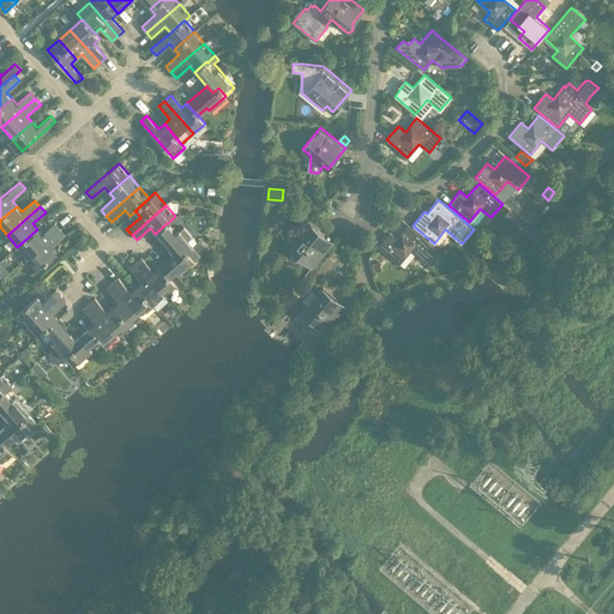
[(28,258),(60,229),(55,223),(42,235),(37,229),(17,247),(28,258)]
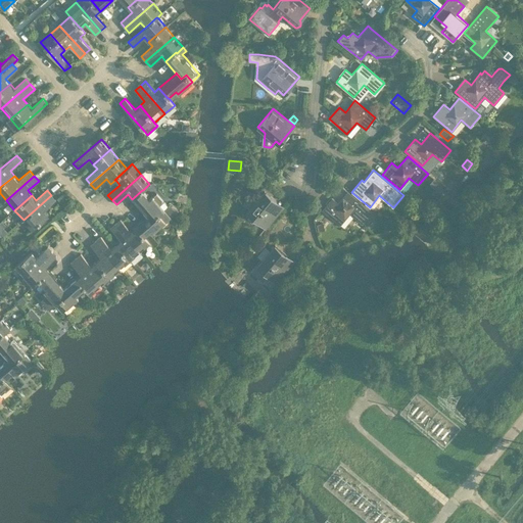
[(149,198),(143,190),(142,190),(132,199),(146,216),(151,211),(156,218),(164,210),(159,204),(163,201),(156,193),(152,196),(149,198)]
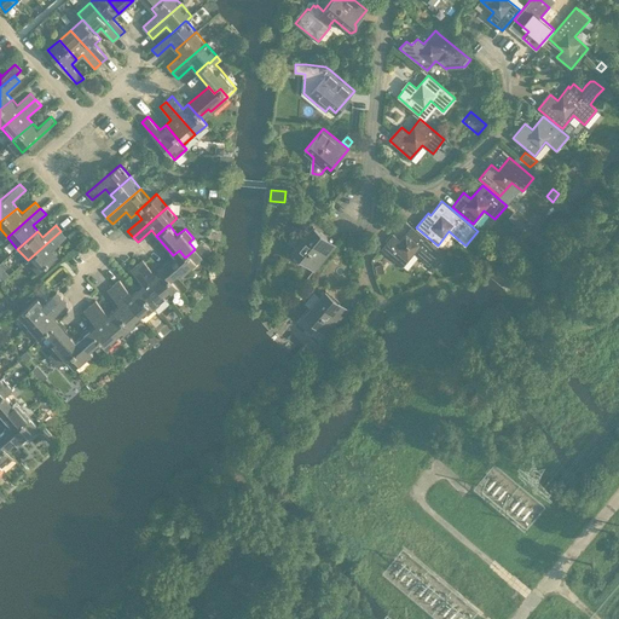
[(314,270),(335,246),(313,226),(293,252),(314,270)]
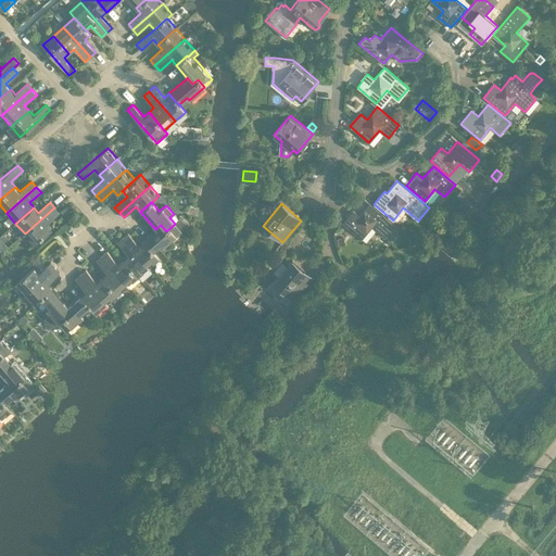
[(391,222),(375,207),(369,203),(359,216),(353,211),(342,223),(361,239),(371,227),(384,238),(395,225),(391,222)]
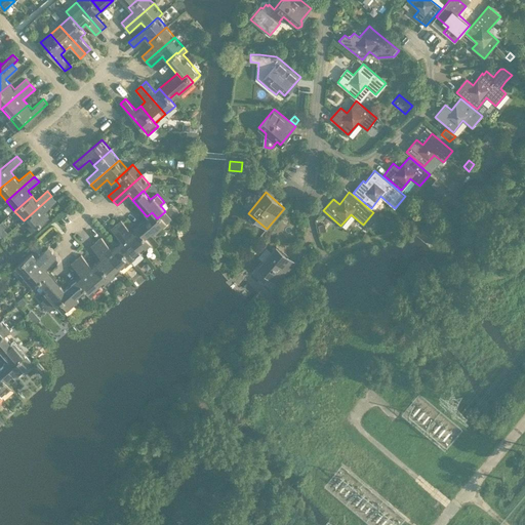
[(44,211),(56,201),(51,196),(24,220),(32,231),(49,216),(44,211)]
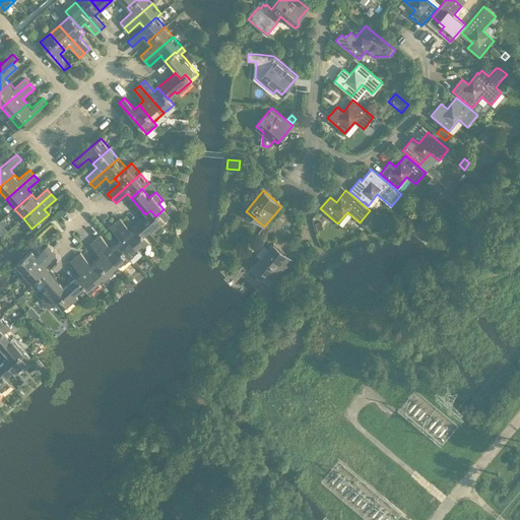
[(153,231),(170,216),(164,209),(155,216),(150,210),(145,214),(134,224),(143,235),(151,228),(153,231)]
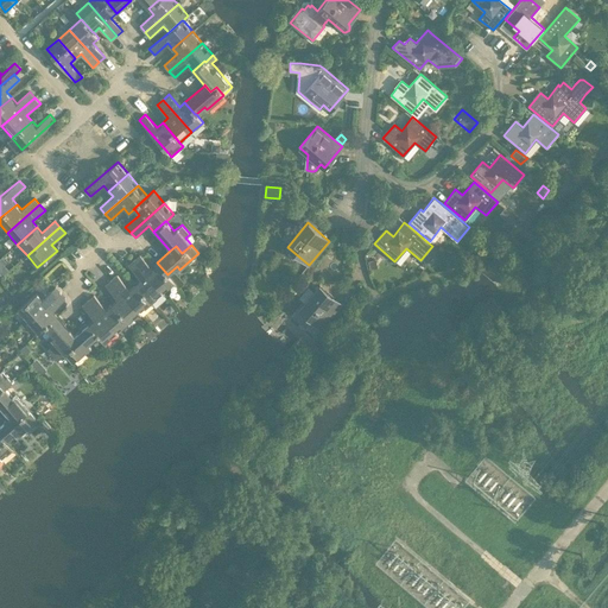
[(157,263),(151,268),(139,255),(133,260),(163,293),(175,283),(168,274),(157,263)]
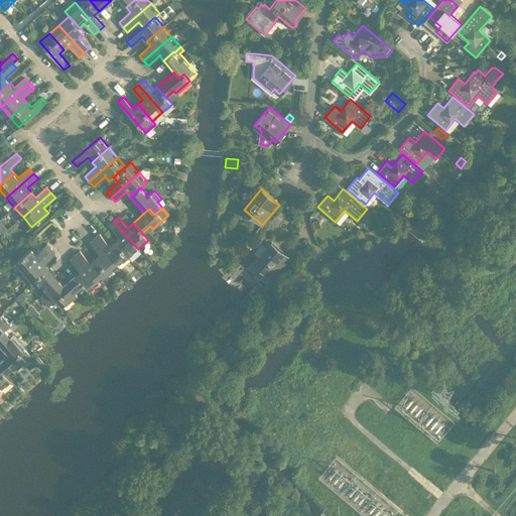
[(128,257),(138,249),(113,221),(109,225),(118,236),(114,241),(128,257)]
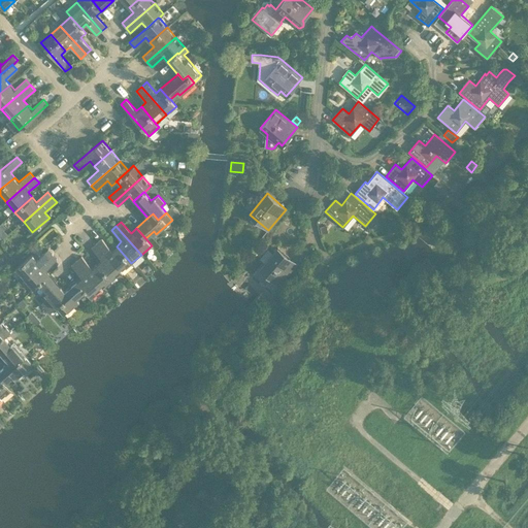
[(152,237),(147,240),(152,245),(156,241),(152,237)]
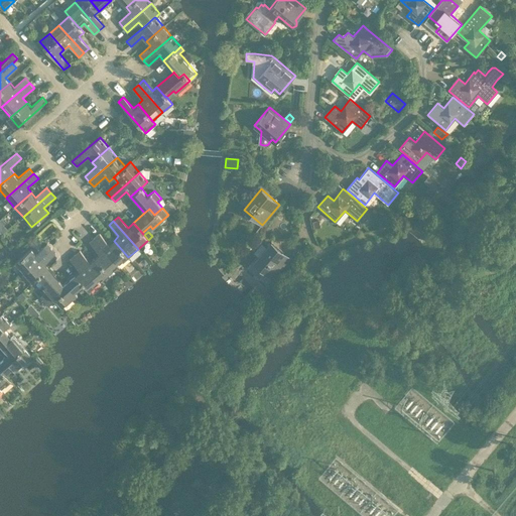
[(114,241),(109,245),(99,234),(94,238),(118,266),(128,257),(114,241)]
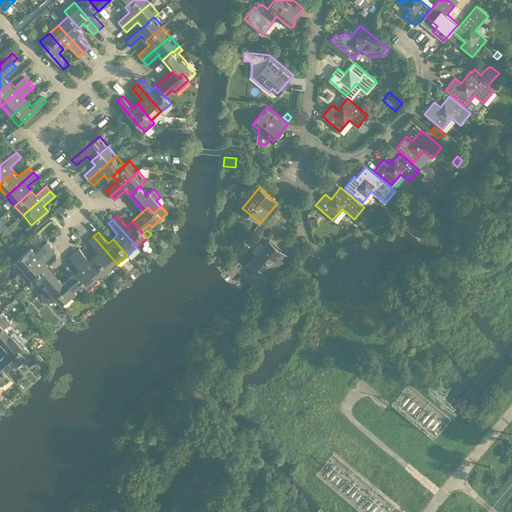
[(30,240),(33,244),(39,240),(35,235),(30,240)]
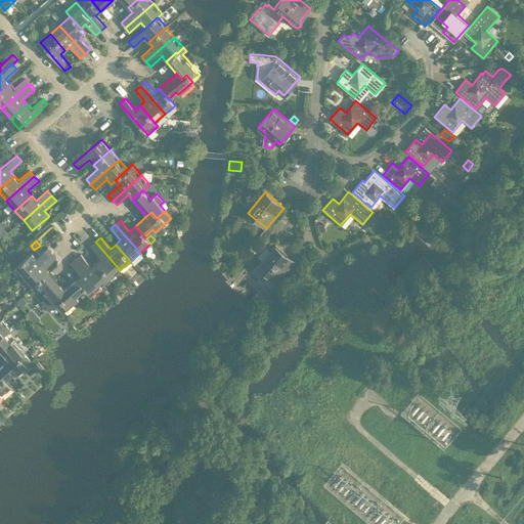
[(111,278),(120,270),(95,242),(90,246),(100,257),(95,262),(111,278)]
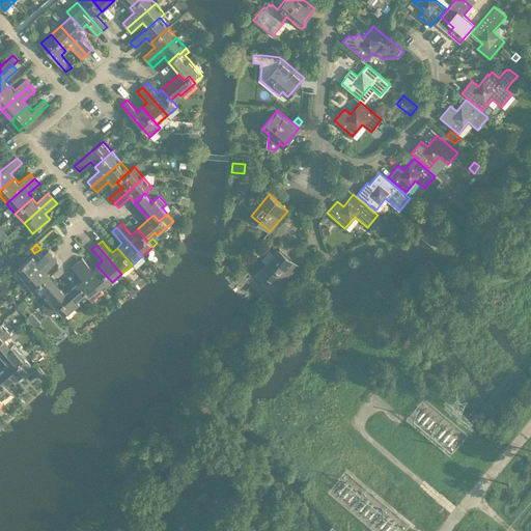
[(280,286),(298,266),(279,249),(261,271),(280,286)]
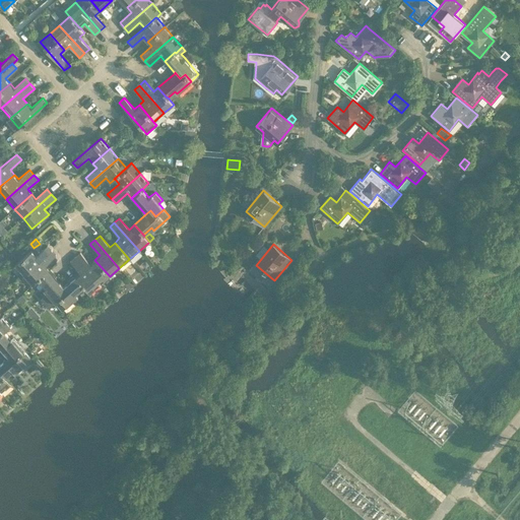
[(23,275),(52,250),(47,246),(36,256),(31,251),(15,265),(23,275)]
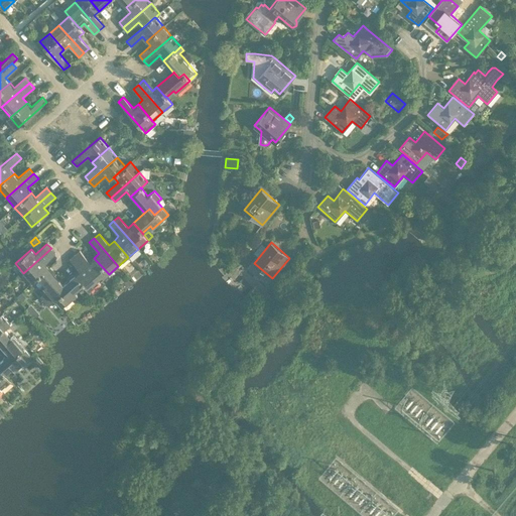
[(44,264),(55,254),(51,248),(23,273),(32,283),(38,277),(48,268),(44,264)]
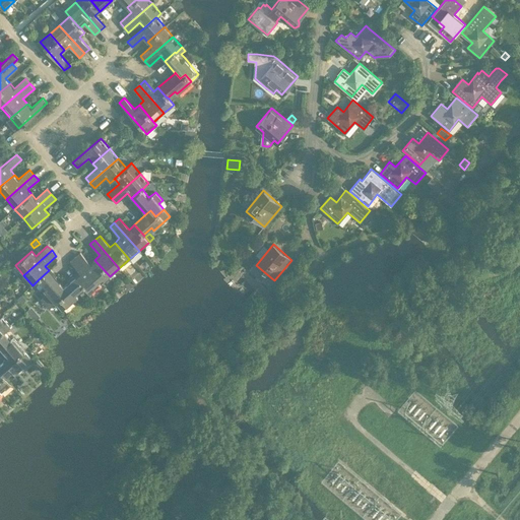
[(94,260),(89,264),(80,253),(75,257),(100,284),(110,276),(94,260)]
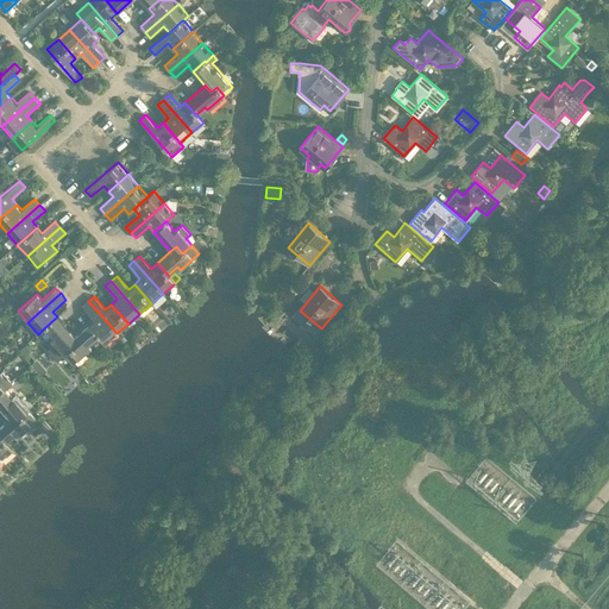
[(105,344),(117,333),(88,301),(82,306),(94,319),(88,325),(98,336),(98,337),(105,344)]
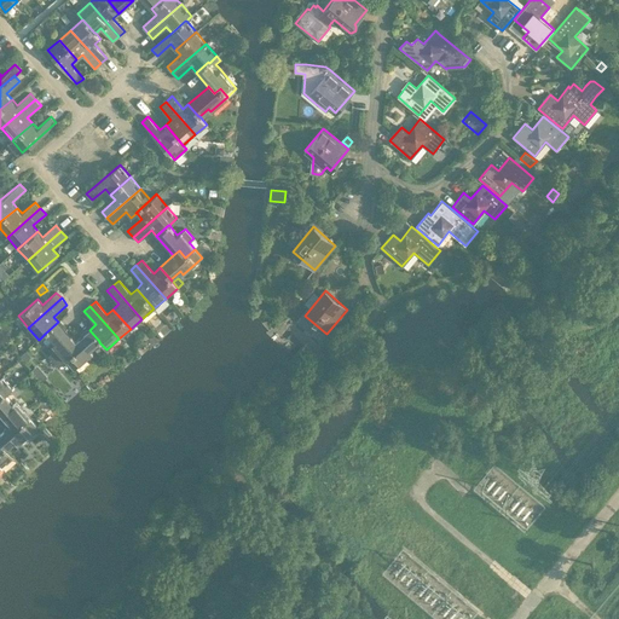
[(75,353),(70,347),(75,342),(58,322),(46,333),(55,341),(51,345),(55,348),(48,354),(58,366),(65,360),(75,353)]
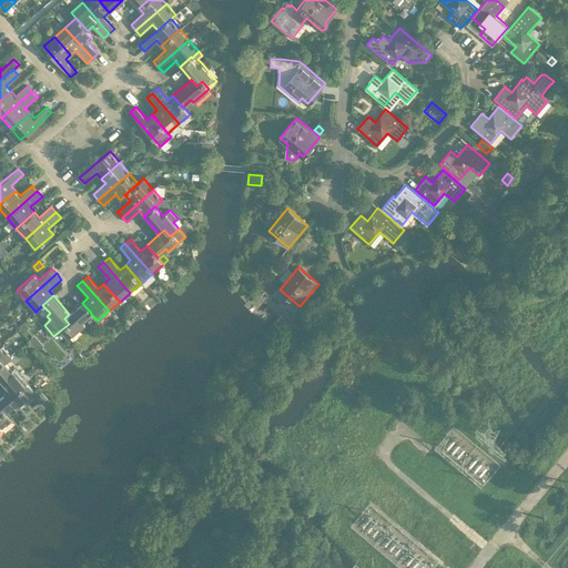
[(83,321),(91,314),(91,313),(82,303),(69,314),(64,318),(69,324),(60,331),(67,338),(85,323),(83,321)]
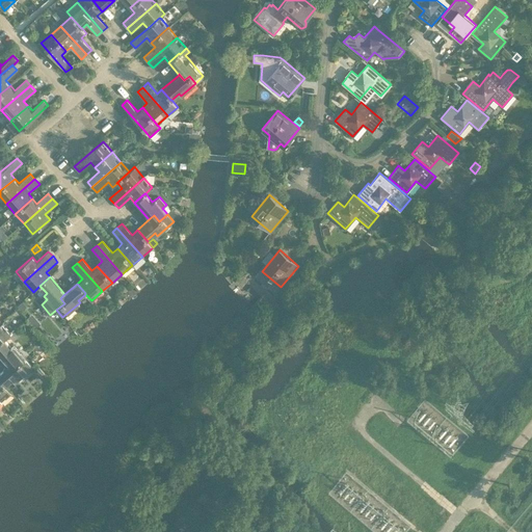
[(261,297),(253,308),(262,315),(270,304),(261,297)]
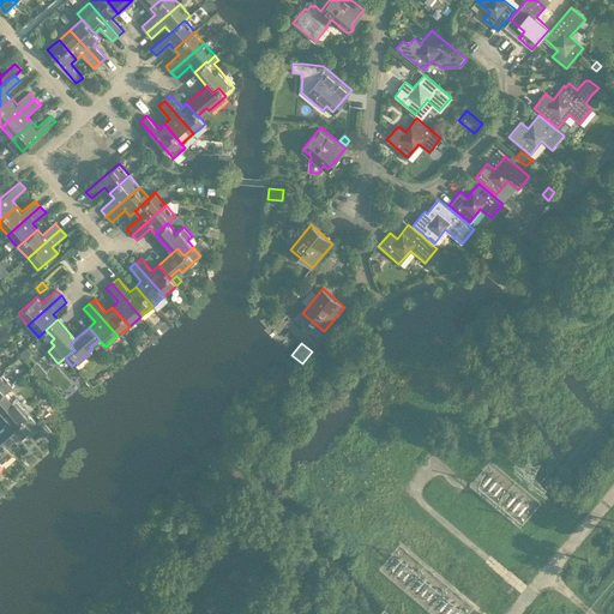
[(5,392),(12,385),(2,373),(0,374),(0,395),(4,391),(5,392)]
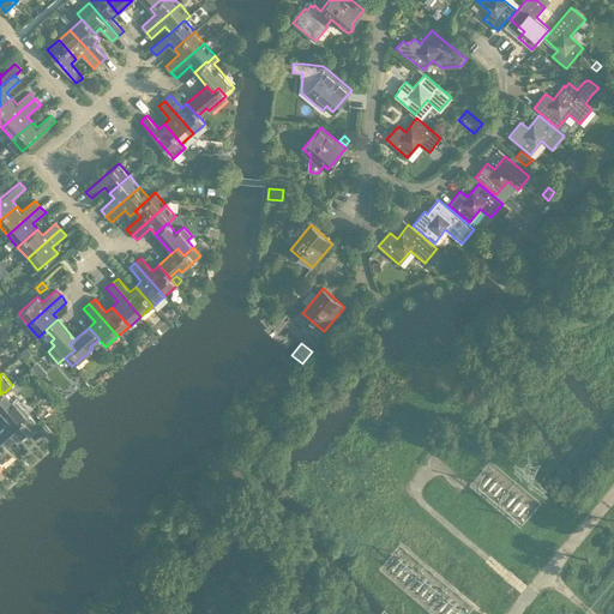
[(12,401),(5,392),(4,391),(0,395),(0,410),(10,421),(14,416),(20,422),(29,415),(16,398),(12,401)]
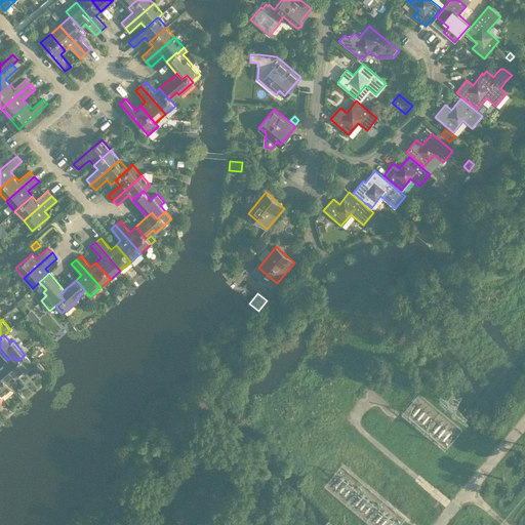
[(14,376),(32,362),(25,355),(17,361),(12,356),(8,360),(0,366),(0,375),(4,381),(5,380),(12,374),(14,376)]
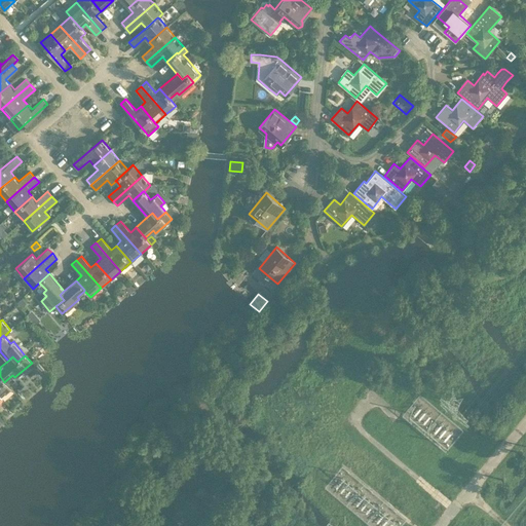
[(0,376),(0,396),(1,397),(11,388),(5,381),(4,382),(0,376)]
